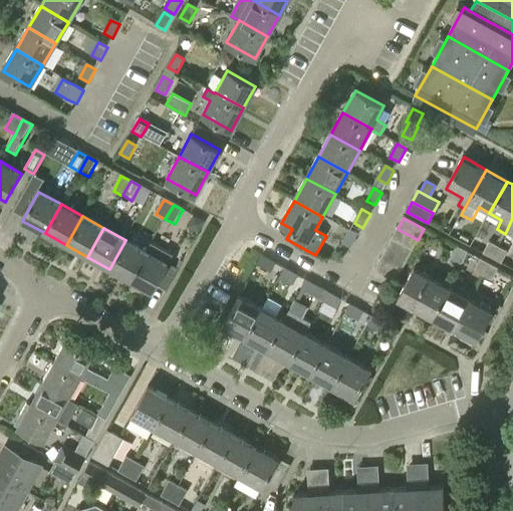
[(412,252),(418,240),(398,229),(392,240),(412,252)]
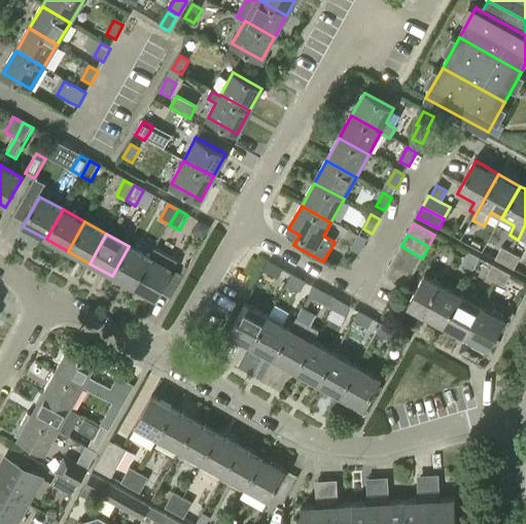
[(360,255),(367,242),(358,237),(351,251),(360,255)]
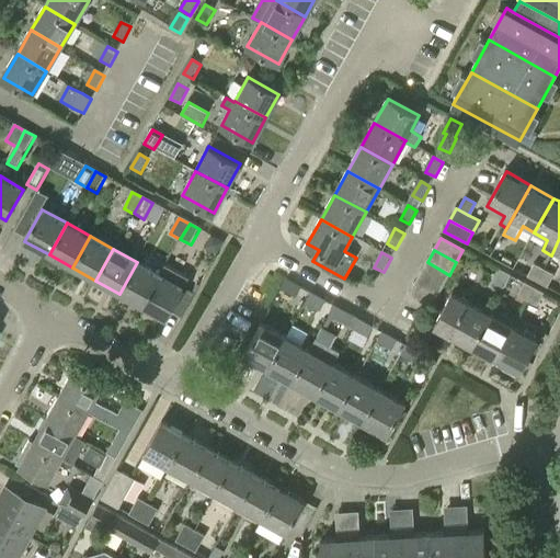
[(143,307),(160,275),(137,262),(120,294),(143,307)]
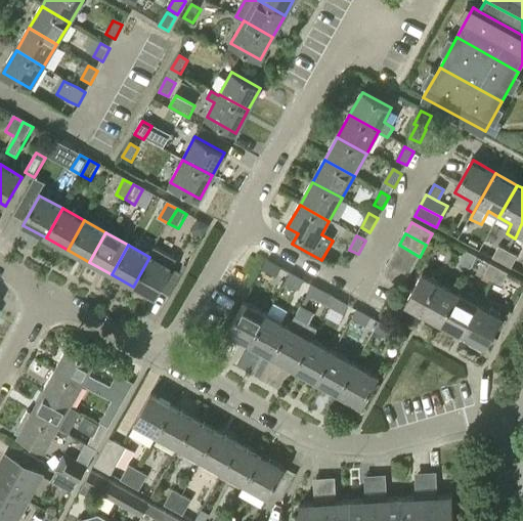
[(413,267),(420,257),(399,245),(393,256),(413,267)]
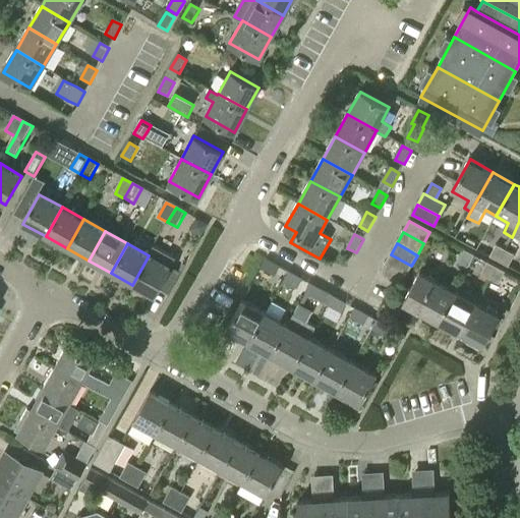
[(494,252),(480,245),(477,250),(499,263),(505,250),(497,246),(494,252)]
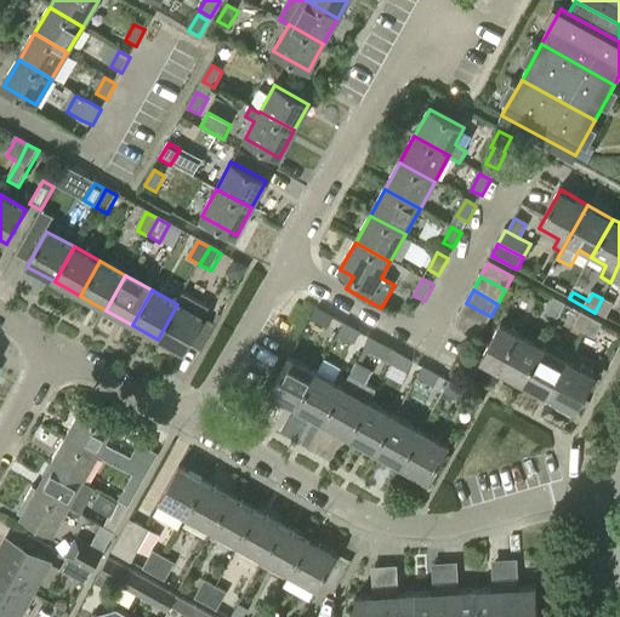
[(177,304),(158,340),(185,354),(210,310),(183,295),(177,304)]
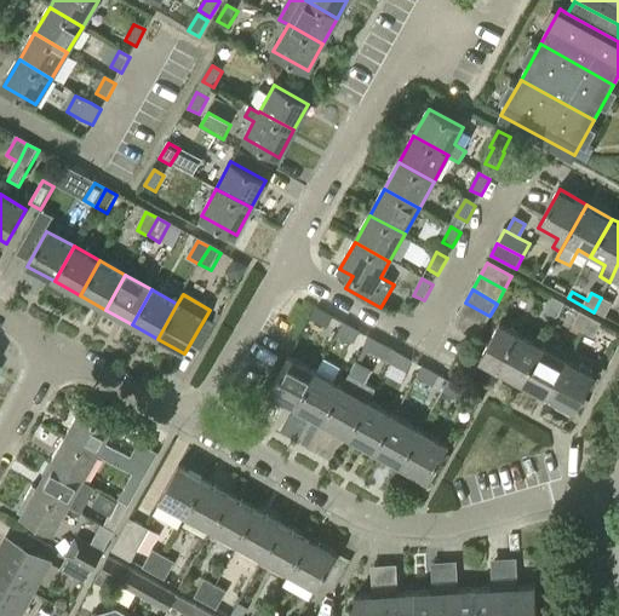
[(606,318),(613,305),(601,298),(594,312),(606,318)]
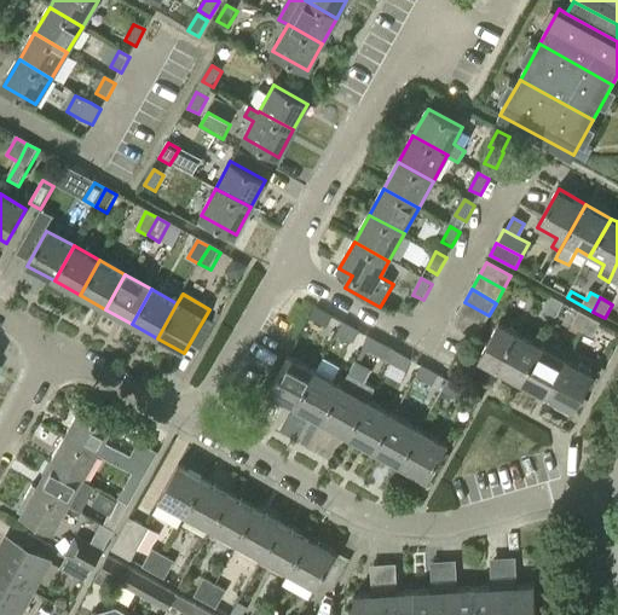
[(558,319),(565,305),(553,299),(546,313),(558,319)]
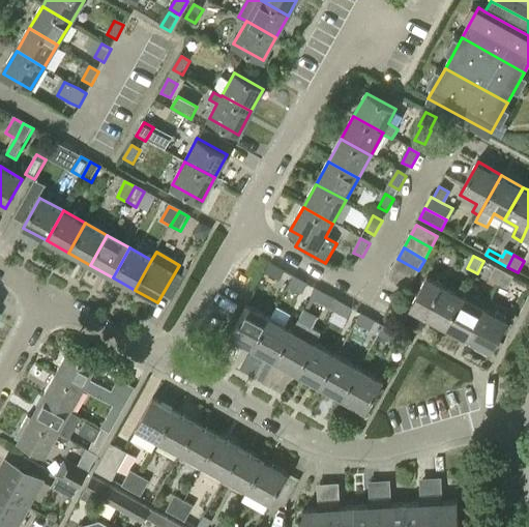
[(413,281),(418,270),(398,259),(392,269),(413,281)]
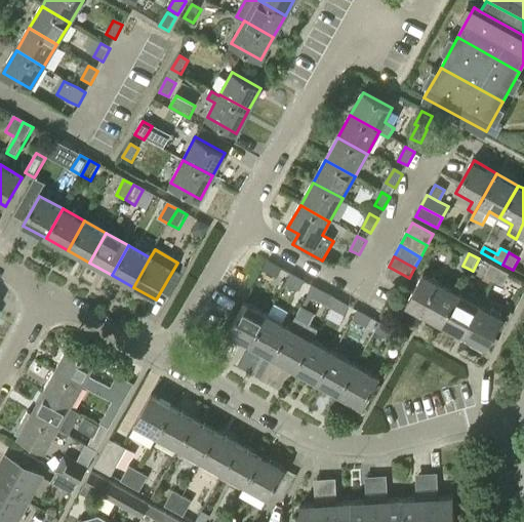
[(277,279),(282,271),(269,263),(264,272),(277,279)]
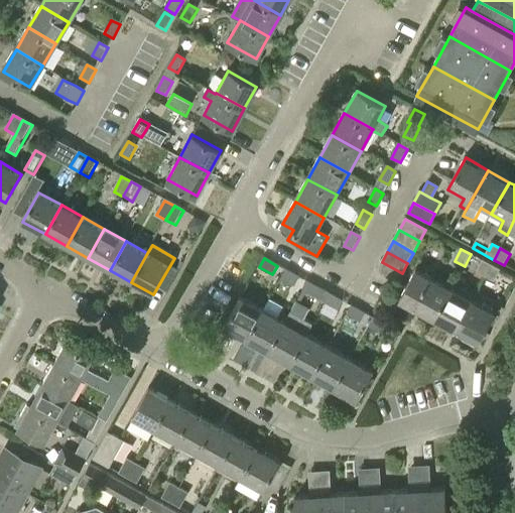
[(485,277),(491,266),(483,261),(476,273),(485,277)]
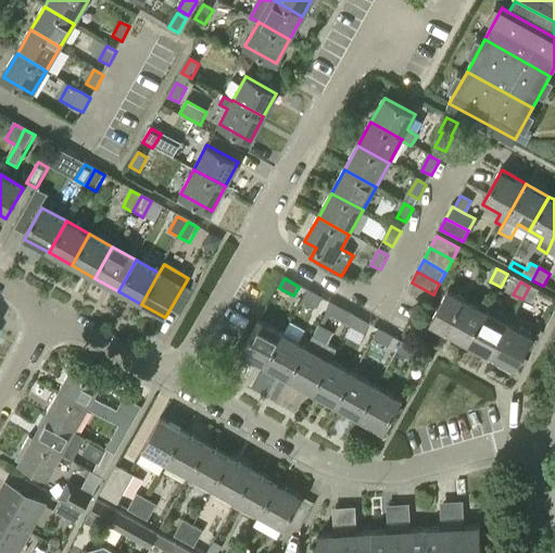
[(428,305),(433,294),(412,283),(405,293),(428,305)]
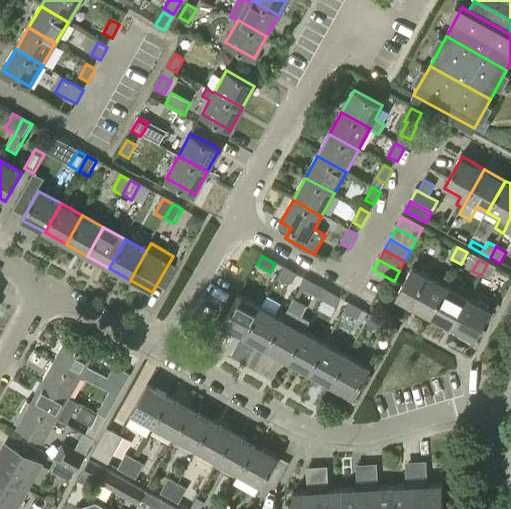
[(491,281),(497,269),(487,264),(481,275),(491,281)]
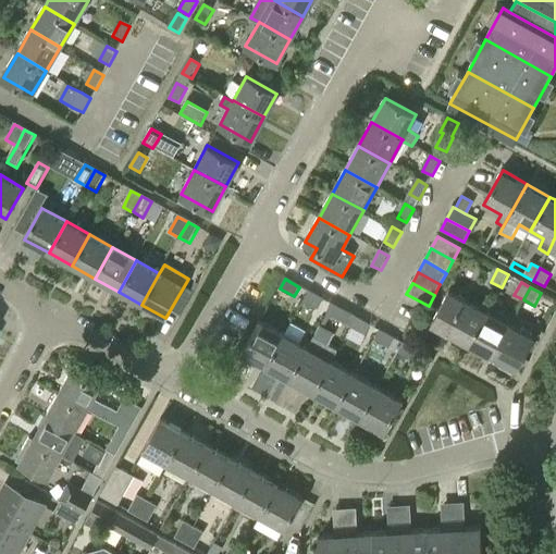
[(468,345),(485,312),(449,292),(431,325),(468,345)]
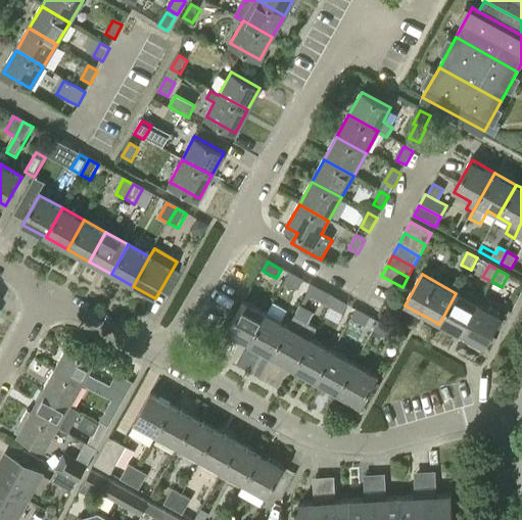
[(299,291),(304,282),(290,275),(286,283),(299,291)]
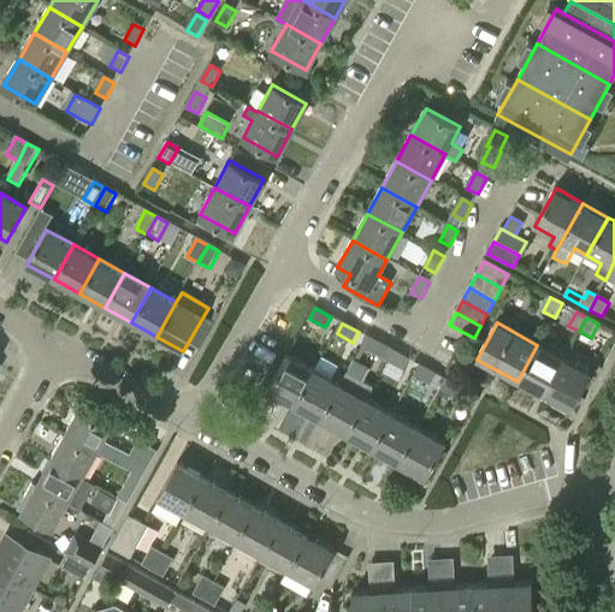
[(379,356),(384,346),(368,337),(362,348),(379,356)]
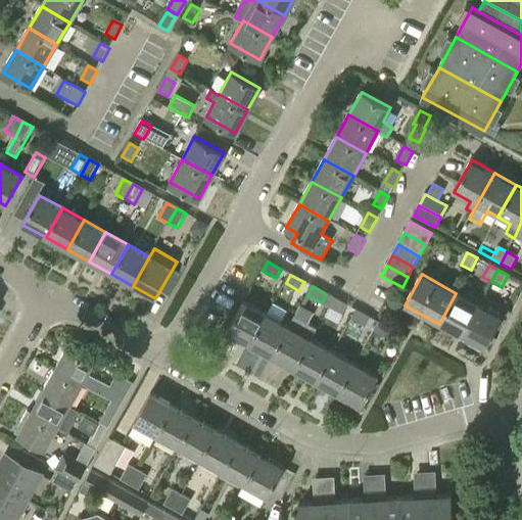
[(481,299),(461,288),(457,293),(456,293),(439,324),(461,336),(481,299)]
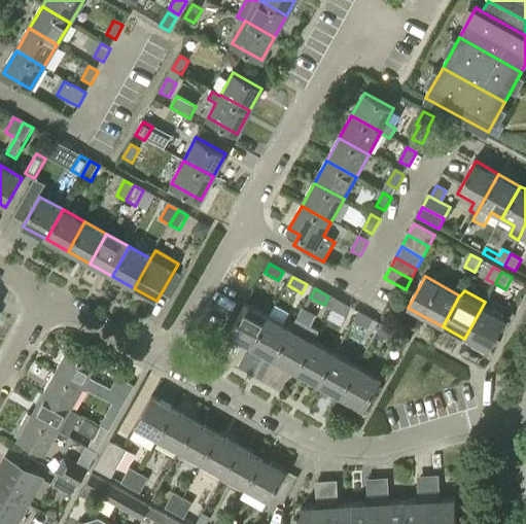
[(346,317),(351,309),(338,301),(332,310),(346,317)]
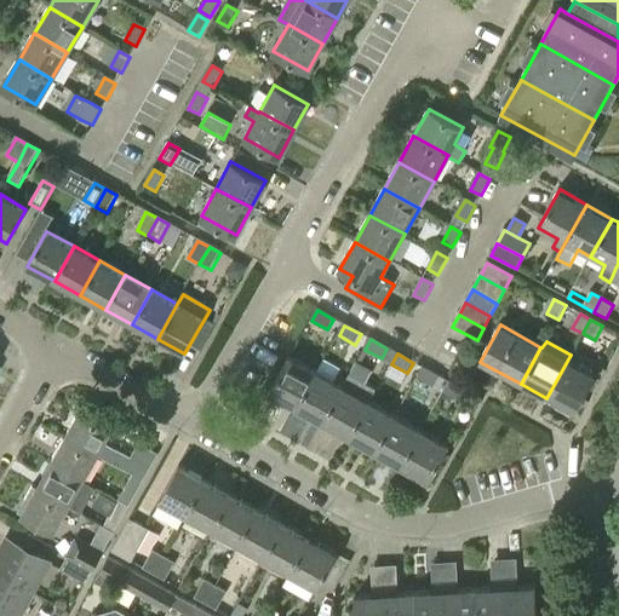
[(573,413),(594,376),(568,363),(573,356),(571,355),(546,398),(573,413)]
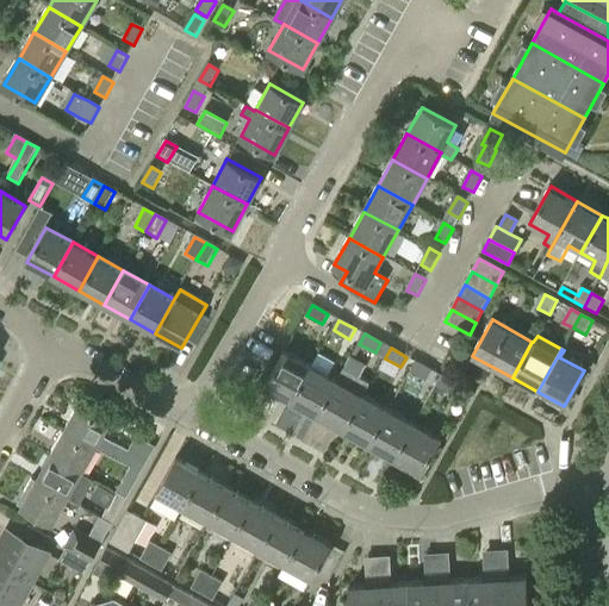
[(291,401),(310,367),(284,351),(265,386),(291,401)]
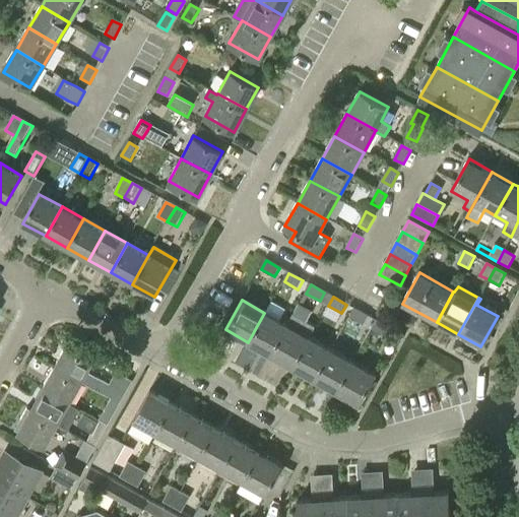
[(364,325),(367,321),(369,317),(355,309),(350,318),(364,325)]
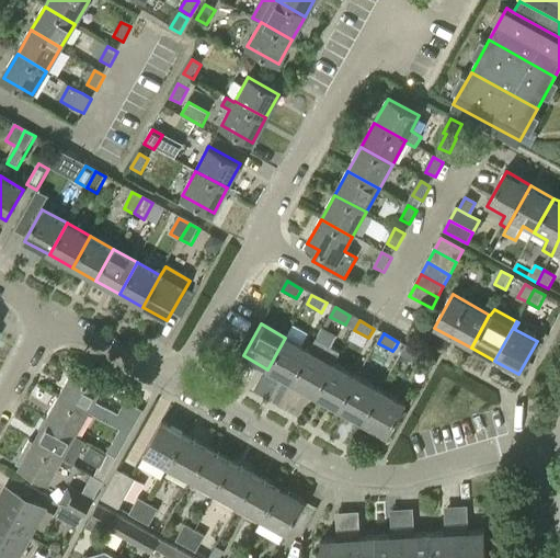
[(292,384),(310,352),(285,338),(267,369),(292,384)]
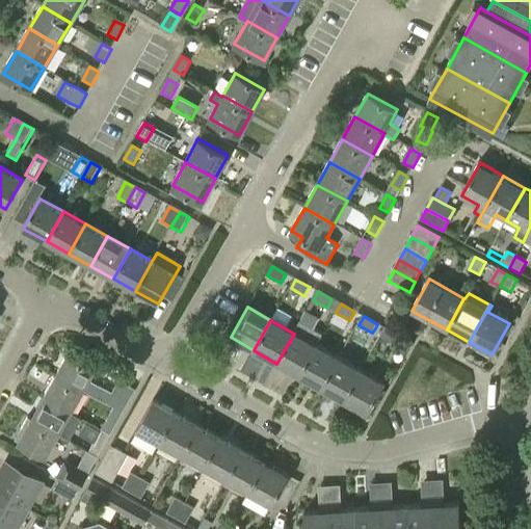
[(322,336),(300,322),(294,334),(276,364),(299,376),(316,346),(322,336)]
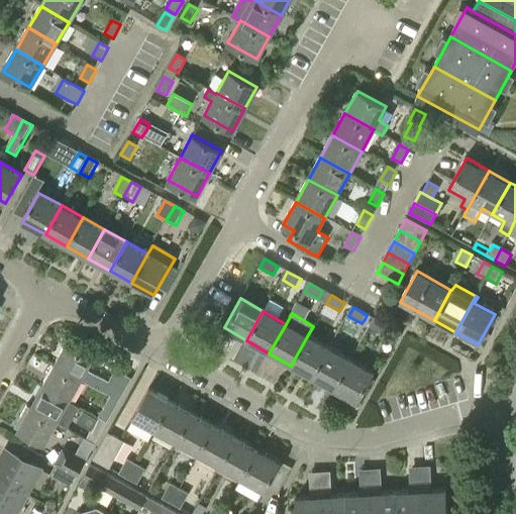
[(384,335),(389,327),(375,319),(370,328),(384,335)]
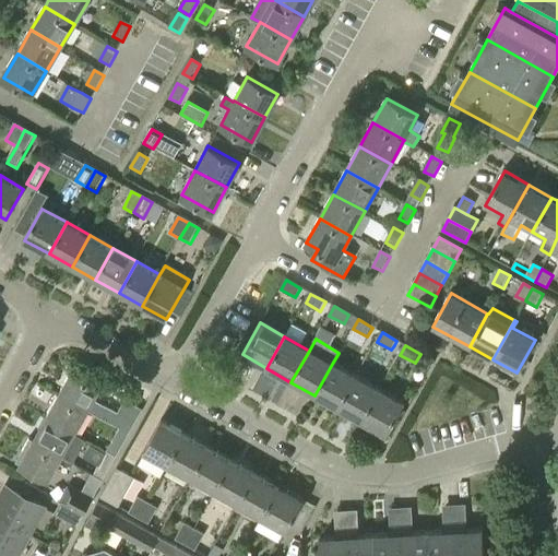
[(339,409),(356,378),(332,364),(315,395),(339,409)]
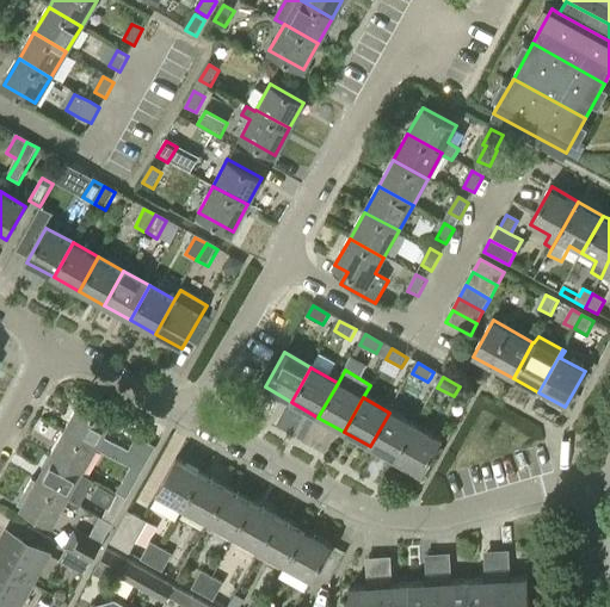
[(130,452),(103,437),(110,423),(79,406),(65,432),(96,448),(96,450),(130,470),(129,471),(135,475),(139,470),(143,472),(156,448),(137,439),(130,452)]
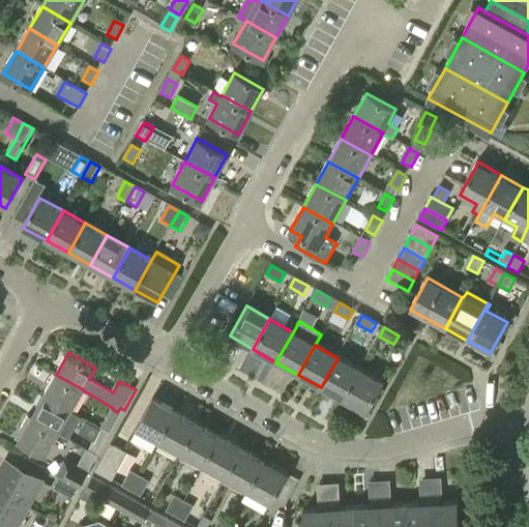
[(344,401),(360,371),(338,358),(321,387),(344,401)]
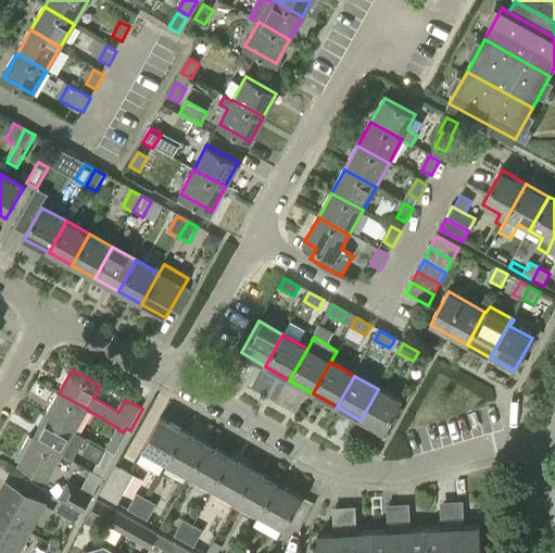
[(385,435),(402,403),(378,389),(361,420),(385,435)]
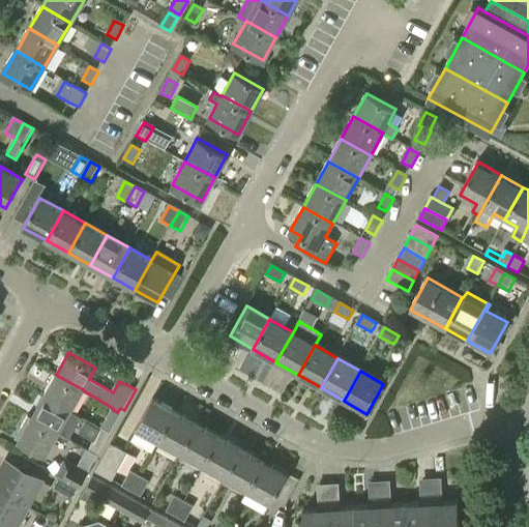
[(70,412),(83,390),(83,389),(56,375),(43,397),(70,412)]
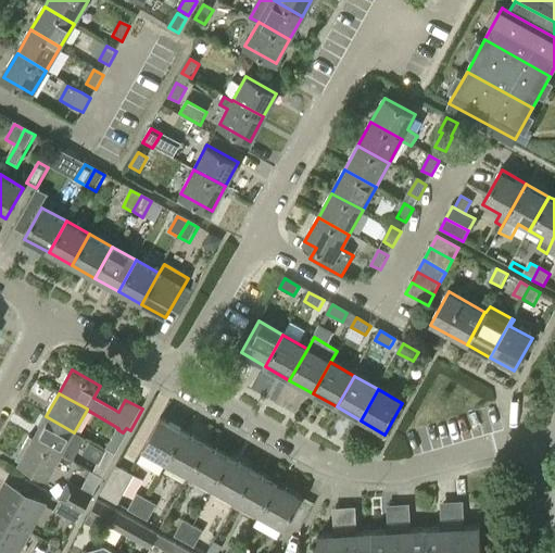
[(46,416),(33,439),(61,455),(73,463),(86,439),(74,432),(46,416)]
